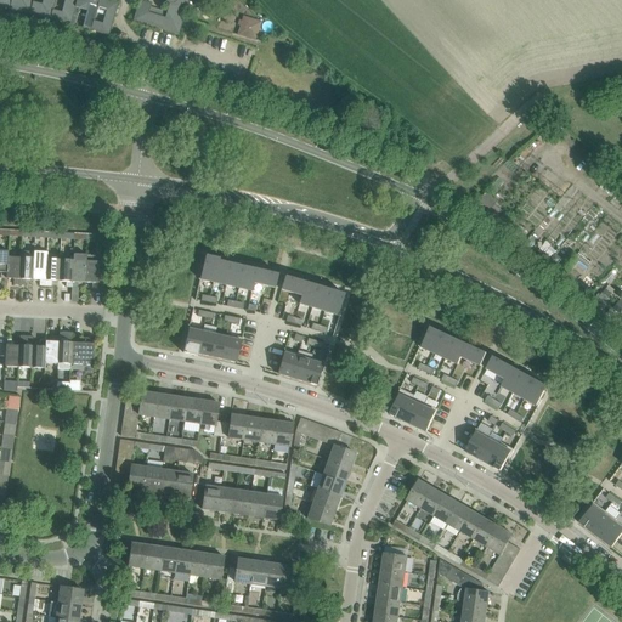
[(0,0),(0,7),(9,10),(11,0),(0,0)]
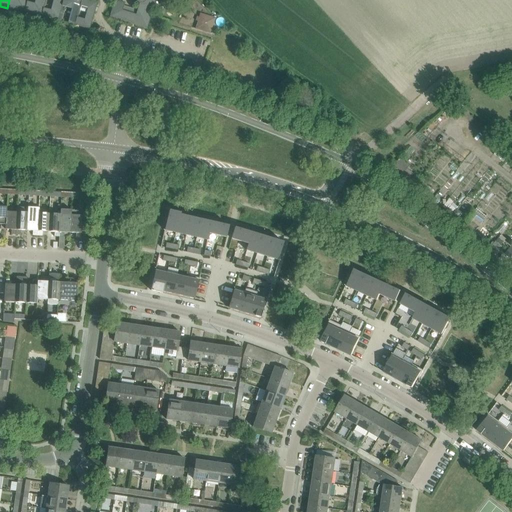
[(9,0),(7,8),(24,12),(26,2),(26,0),(9,0)]
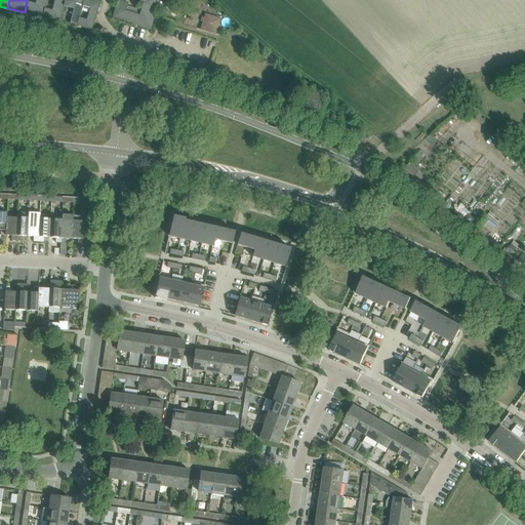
[(42,16),(44,8),(45,0),(36,0),(36,3),(27,2),(25,12),(30,13),(42,16)]
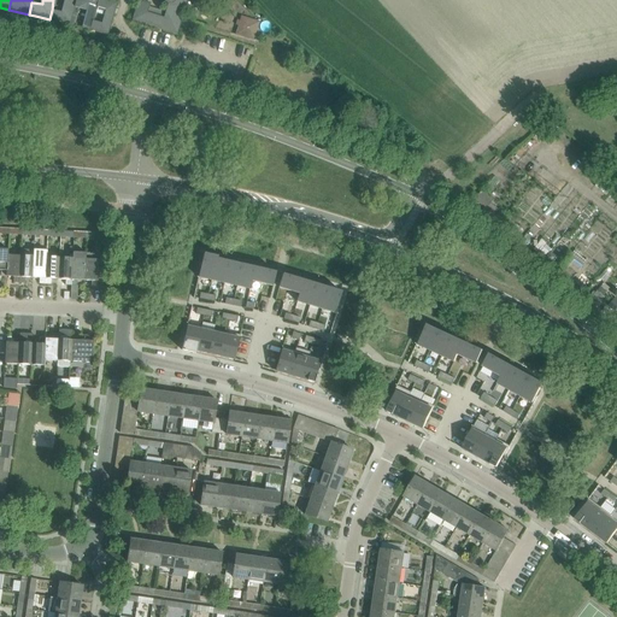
[(64,0),(62,12),(52,10),(50,19),(70,24),(75,7),(76,0),(64,0)]
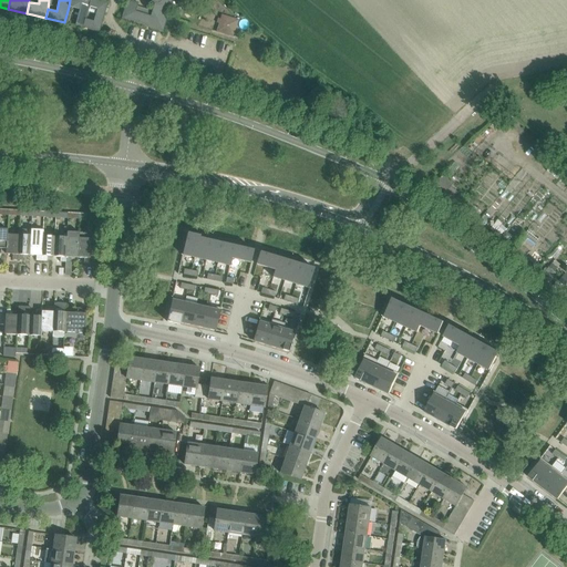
[(70,0),(69,7),(80,10),(75,26),(82,28),(85,19),(89,7),(90,0),(70,0)]
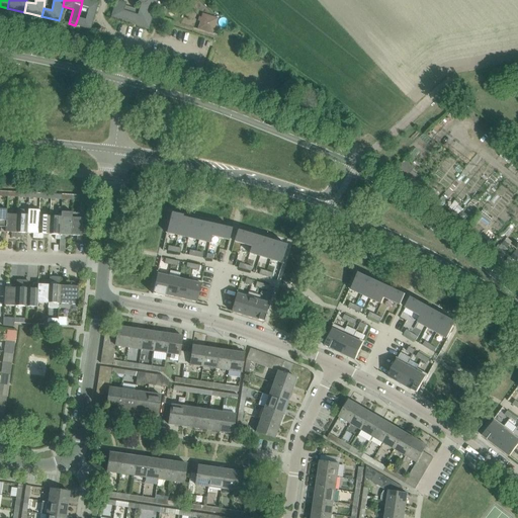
[(86,19),(78,17),(75,25),(90,29),(98,3),(88,0),(82,0),(81,6),(89,8),(86,19)]
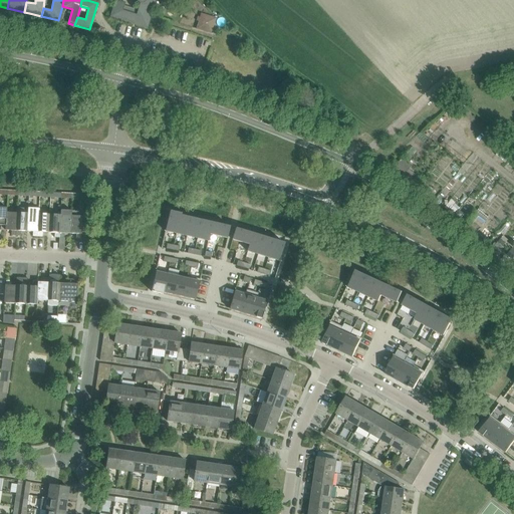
[(136,0),(137,0),(137,1),(138,2),(139,3),(140,3),(140,4),(141,4),(142,4),(143,4),(140,11),(138,10),(137,15),(122,11),(124,3),(115,0),(109,17),(148,29),(150,22),(156,0),(136,0)]
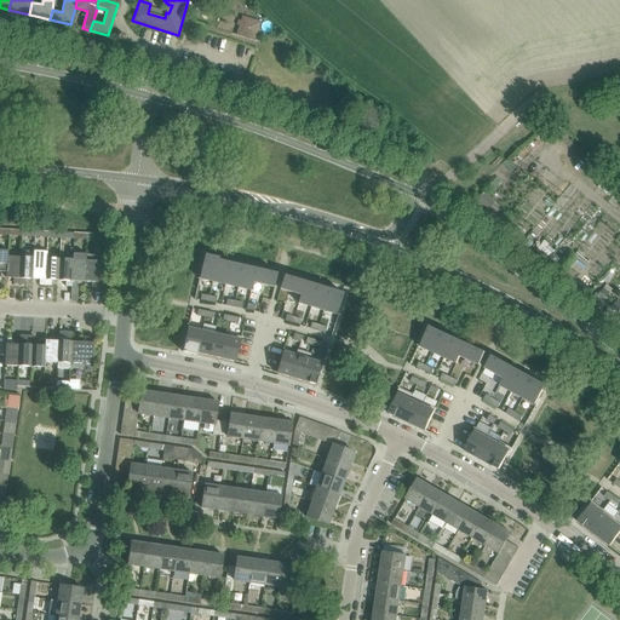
[(256,40),(259,21),(240,17),(236,36),(256,40)]
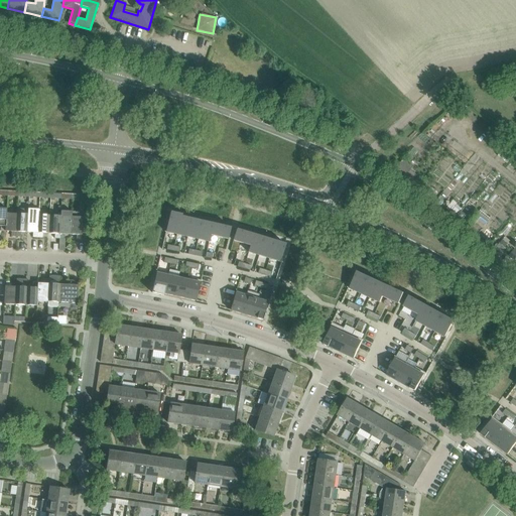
[(16,214),(15,237),(20,237),(20,232),(26,233),(27,210),(17,209),(16,214)]
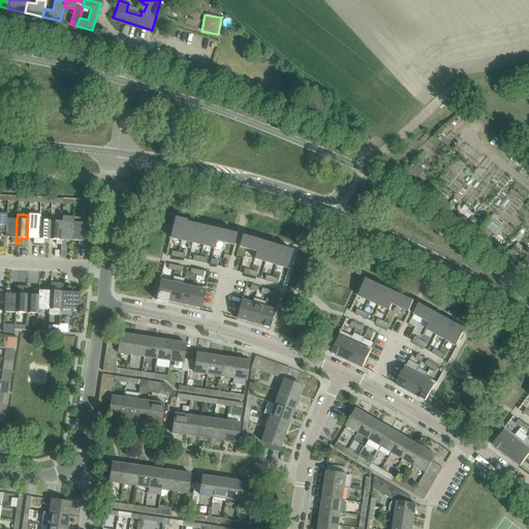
[(28,215),(27,239),(33,239),(33,244),(37,244),(39,220),(40,215),(28,215)]
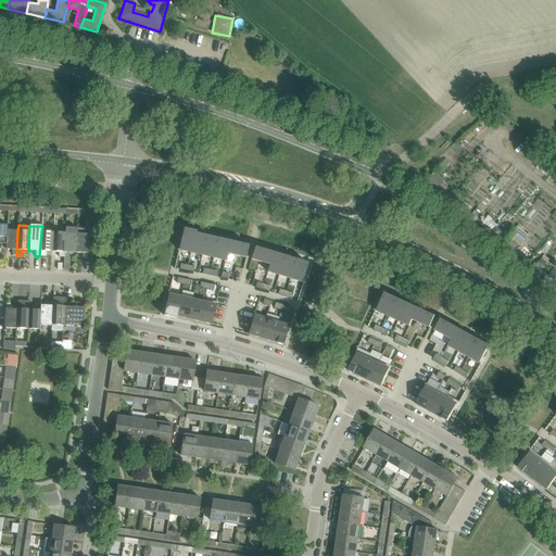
[(512,239),(526,247),(525,248),(532,252),(536,244),(538,245),(542,238),(519,226),(512,239)]
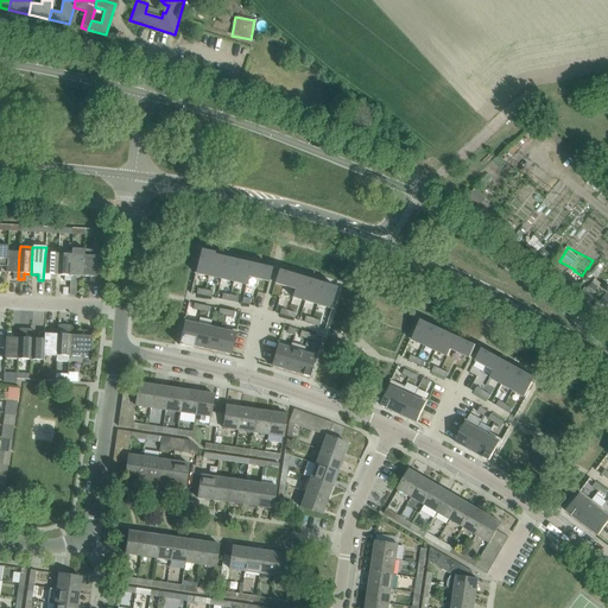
[(76,277),(83,277),(84,249),(71,248),(71,255),(69,282),(75,282),(76,277)]
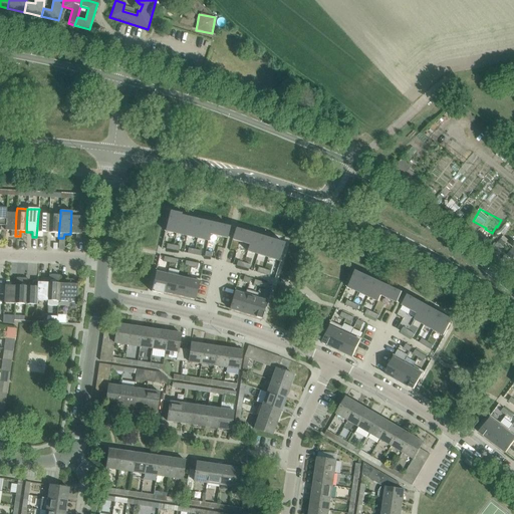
[(83,212),(71,211),(70,234),(76,234),(75,239),(86,239),(88,213),(83,213),(83,212)]
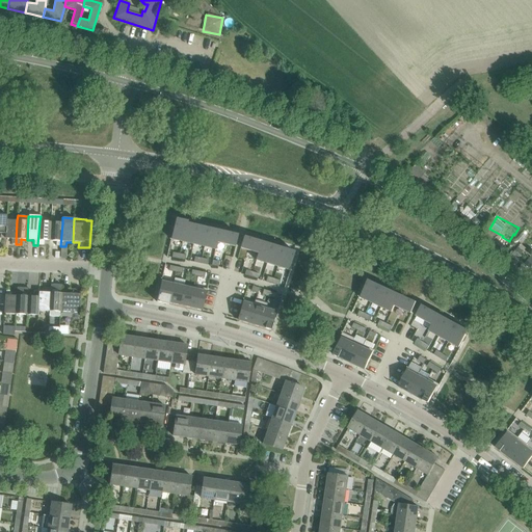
[(187,223),(187,221),(176,218),(170,239),(182,242),(186,223),(187,223)]
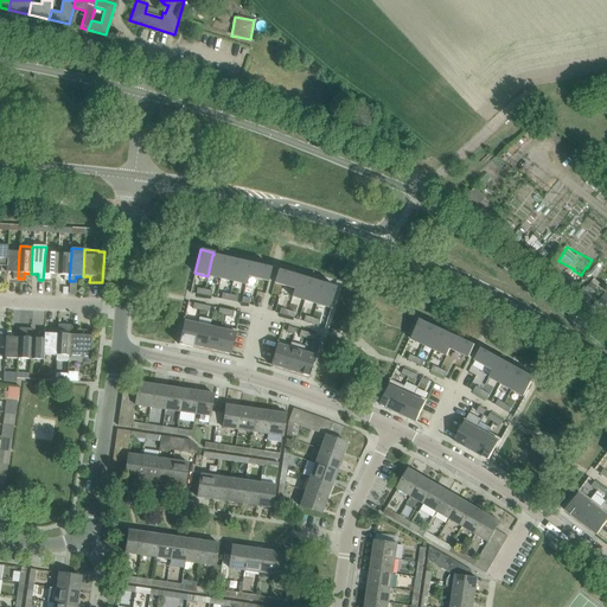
[(7,251),(6,273),(13,273),(13,278),(18,279),(19,251),(7,251)]
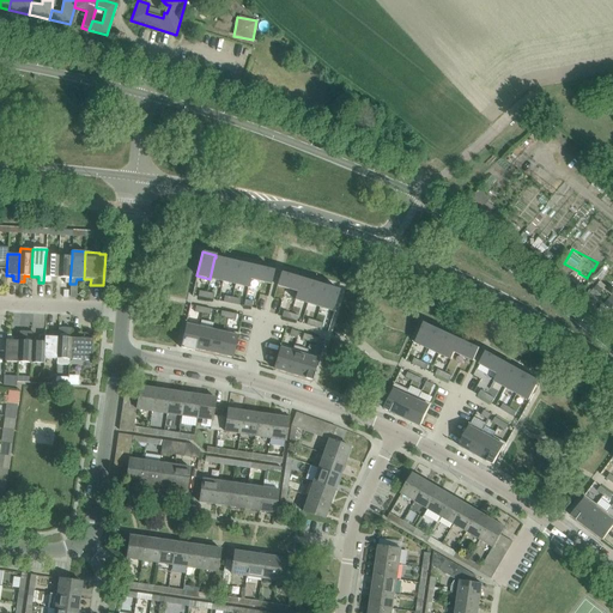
[(46,255),(43,283),(50,283),(50,278),(58,278),(59,256),(46,255)]
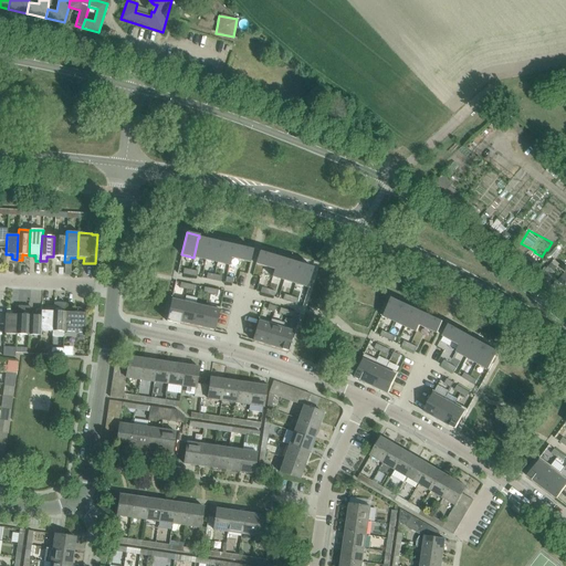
[(54,237),(53,257),(60,257),(60,262),(64,262),(66,238),(54,237)]
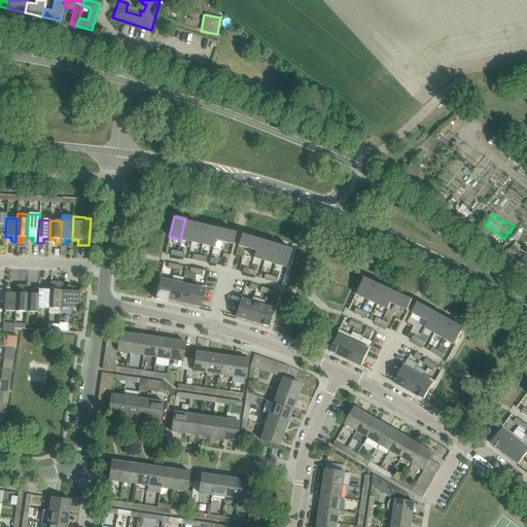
[(180,240),(191,242),(196,223),(185,221),(184,221),(180,240)]
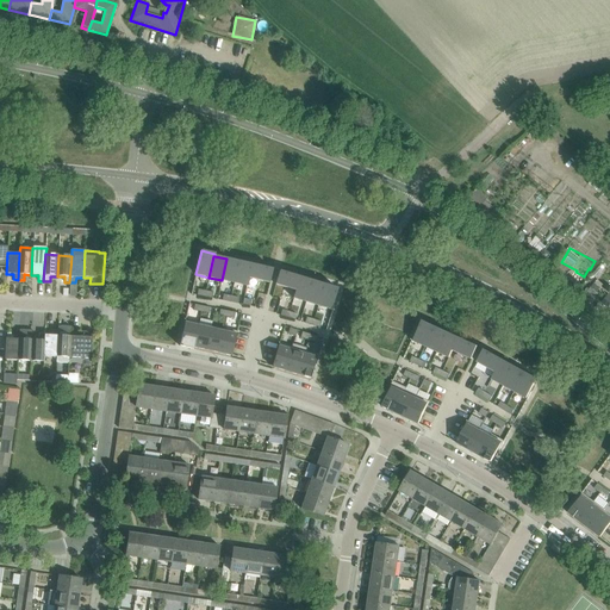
[(238,262),(226,259),(222,280),(234,284),(238,262)]
